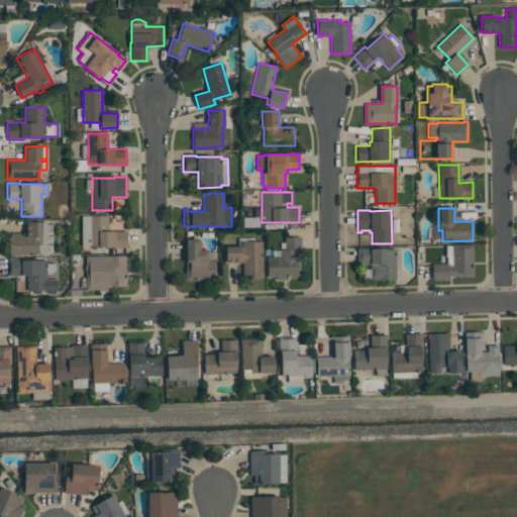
[(81,245),(81,215),(108,215),(108,231),(126,231),(126,247),(110,247),(110,246),(98,246),(98,245),(81,245)]
